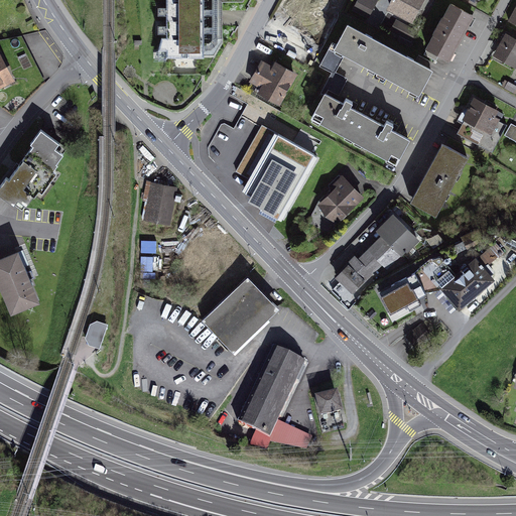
[(207,0),(166,0),(166,37),(162,37),(158,50),(166,50),(166,56),(215,56),(223,44),(223,38),(207,38),(207,0)]
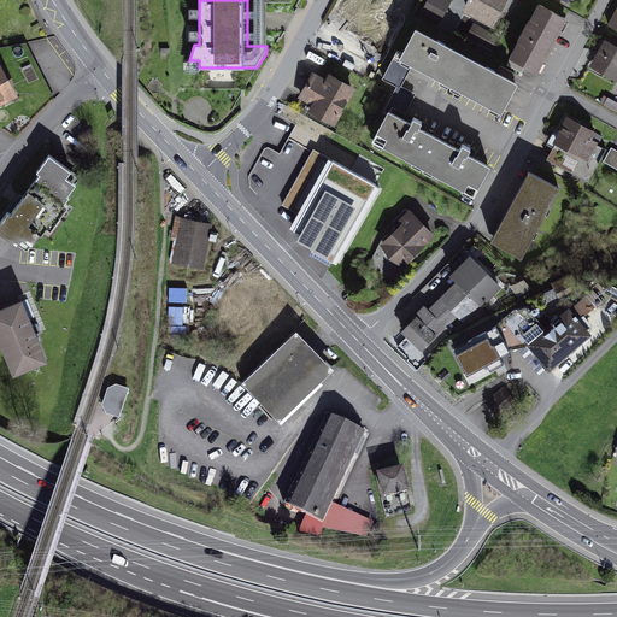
[(430,0),(424,12),(440,21),(451,1),(448,0),(430,0)]
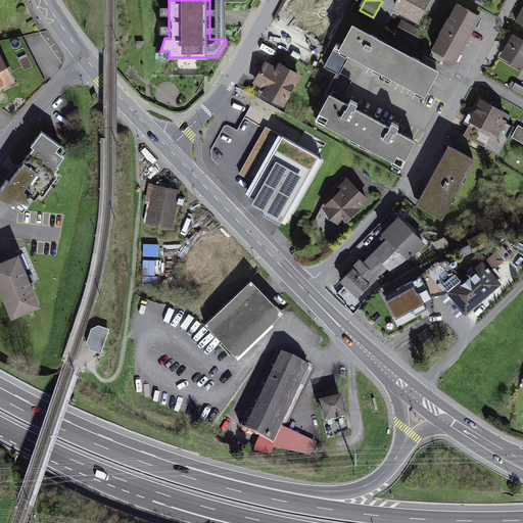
[(417,18),(426,0),(399,0),(396,8),(417,18)]
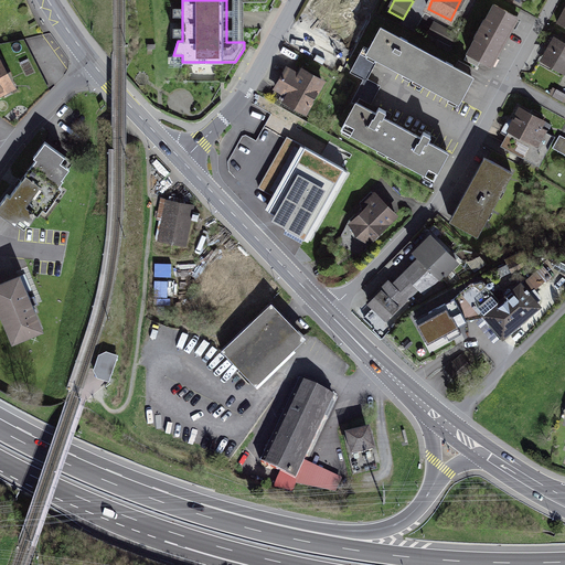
[(518,18),(494,4),(465,61),(478,67),(481,61),(491,65),(518,18)]
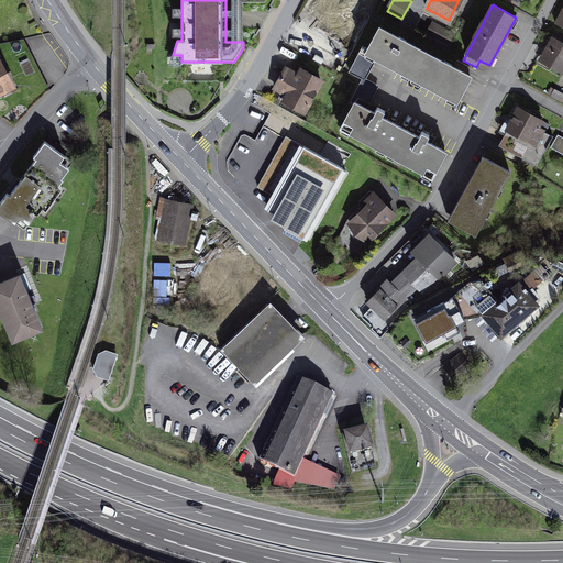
[(350,39),(305,13),(298,25),(328,42),(326,44),(342,54),(350,39)]
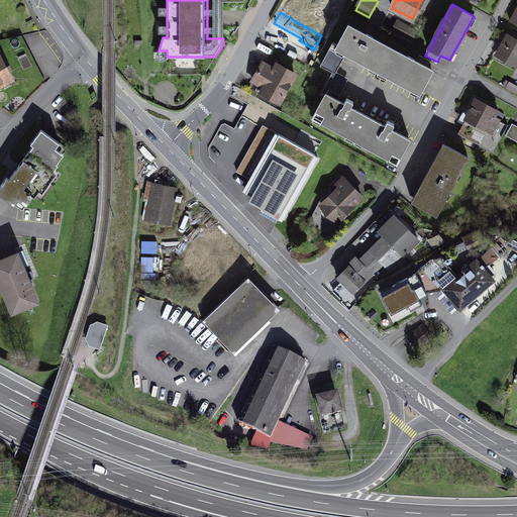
[(390,48),(348,25),(336,46),(346,52),(379,69),(390,48)]
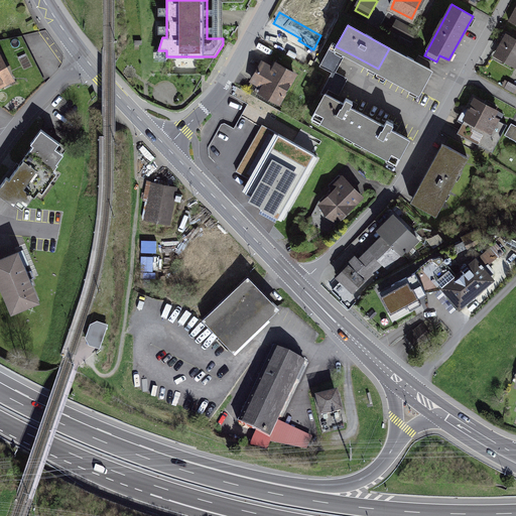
[(405,27),(400,38),(410,43),(415,32),(405,27)]
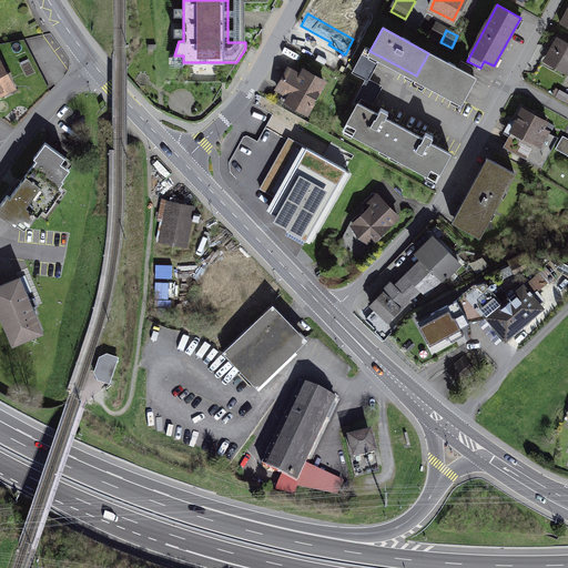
[(567,71),(567,69),(567,46),(567,47),(558,41),(547,59),(567,71)]
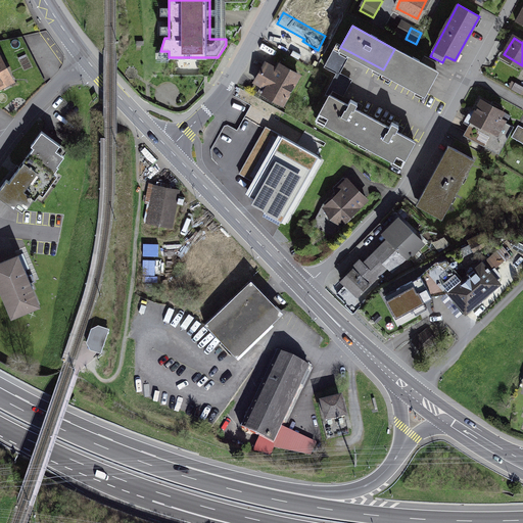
[(325,66),(337,74),(339,75),(350,52),(340,47),(337,45),(325,66)]
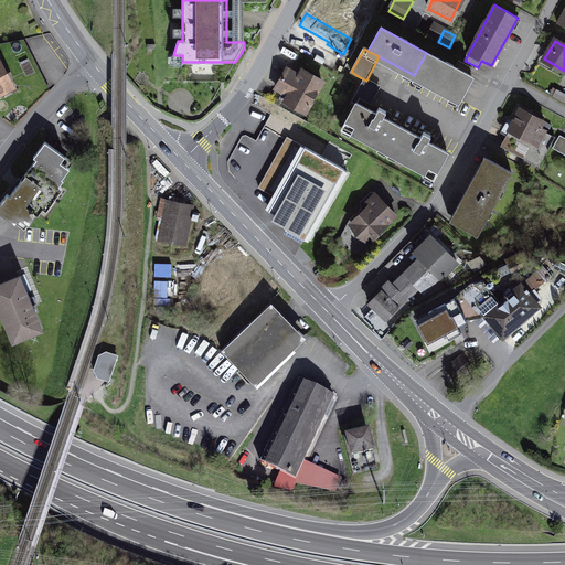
[(455,68),(426,53),(414,75),(460,100),(472,77),(468,75),(455,68)]
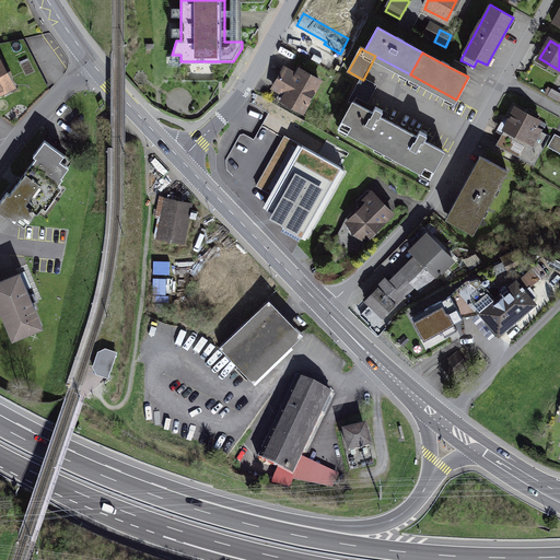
[(455,60),(451,68),(464,74),(467,68),(455,60)]
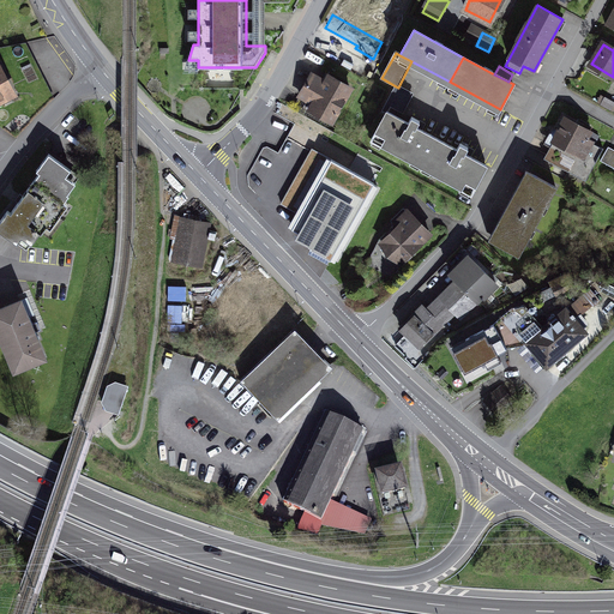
[(0,98),(12,92),(0,70),(0,98)]
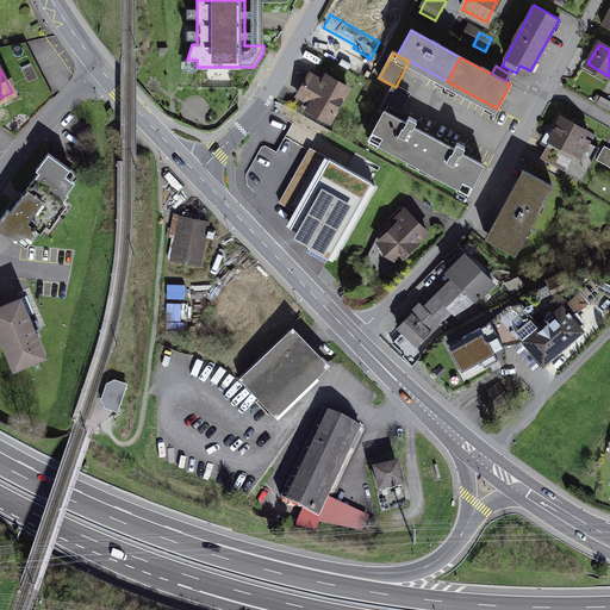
[(328,125),(348,87),(328,75),(324,82),(310,74),(292,106),(328,125)]
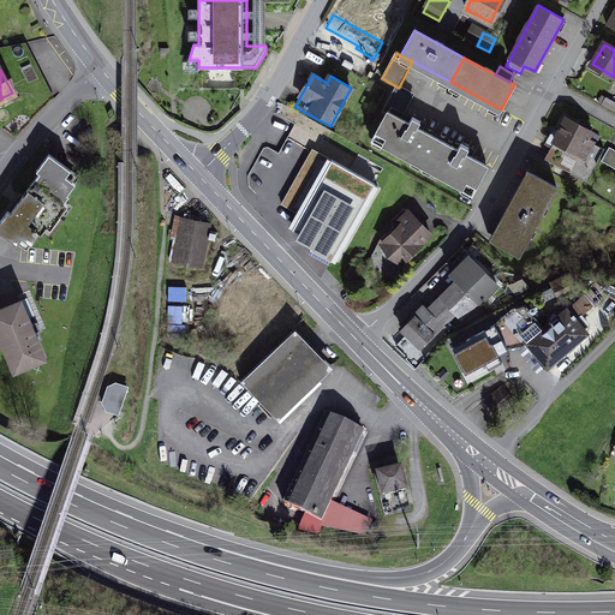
[(384,109),(388,112),(400,118),(413,95),(399,88),(396,87),(384,109)]
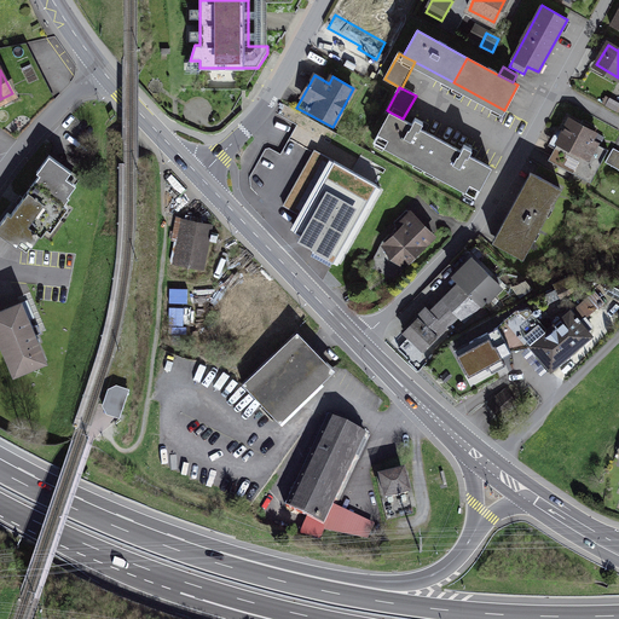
[(618,103),(609,99),(606,105),(618,111),(618,103)]
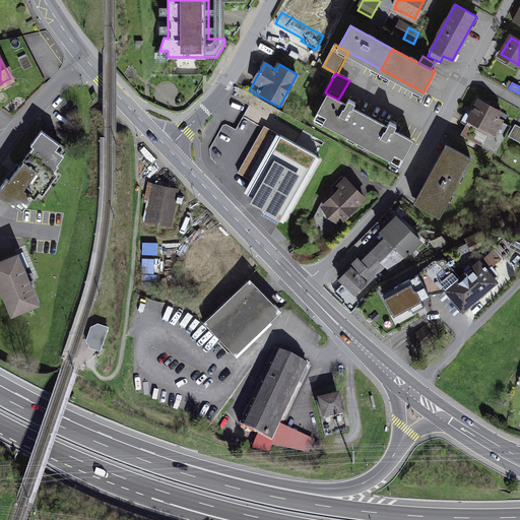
[(317,116),(359,138),(370,117),(353,109),(356,104),(348,100),(345,104),(338,100),(328,94),(317,116)]
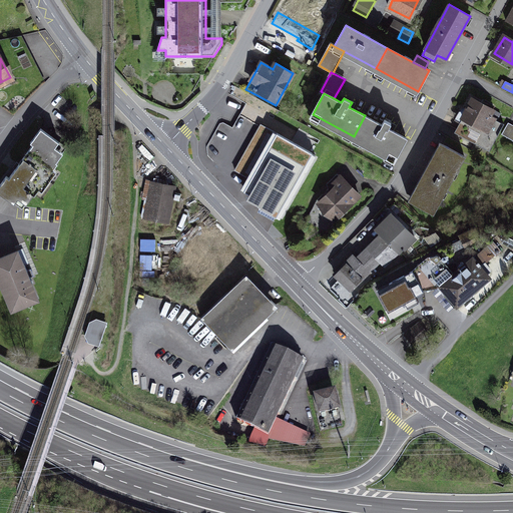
[(493,110),(473,100),(455,133),(490,151),(504,124),(490,116),(493,110)]
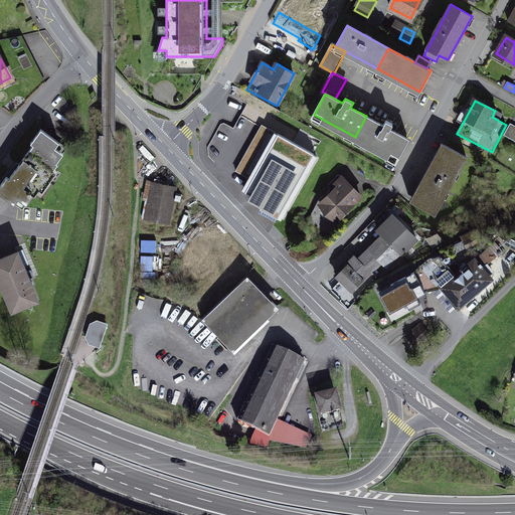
[(317,156),(322,148),(247,107),(233,132),(221,125),(208,147),(209,157),(234,170),(248,179),(241,192),(253,198),(250,203),(261,209),(260,212),(280,223),(317,156)]
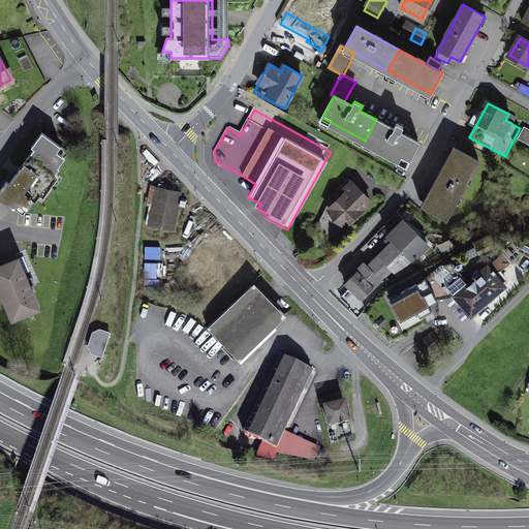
[(365,141),(408,164),(419,143),(401,133),(404,127),(397,123),(394,128),(376,119),(365,141)]
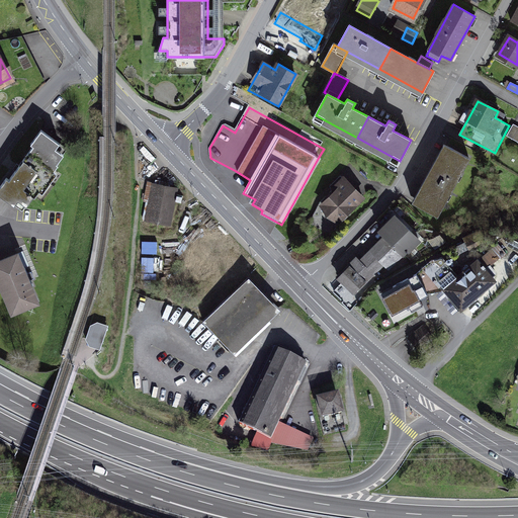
[(517,126),(513,124),(507,136),(517,142),(517,126)]
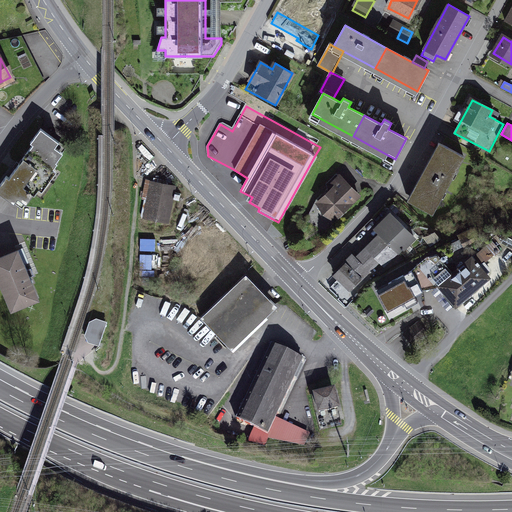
[(7,176),(0,184),(0,192),(19,207),(29,192),(33,196),(57,163),(53,160),(64,145),(41,128),(31,143),(33,145),(9,177),(7,176)]
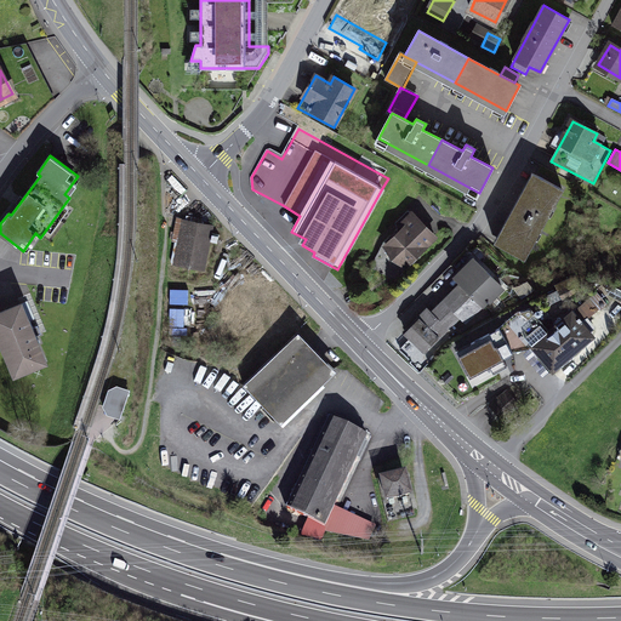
[(536,176),(499,244),(524,258),(562,189),(536,176)]
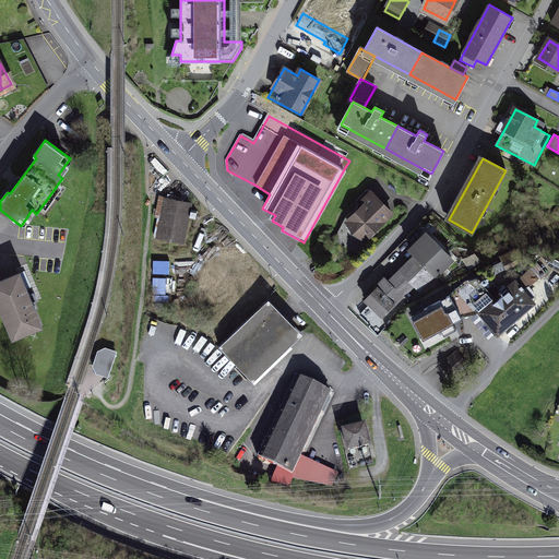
[(345,218),(365,239),(391,213),(371,193),(345,218)]
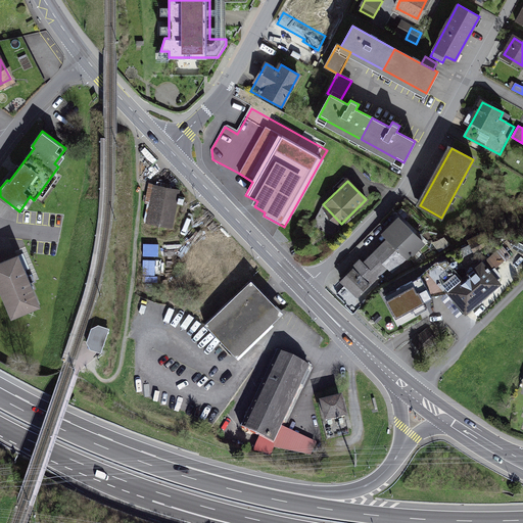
[(178,191),(155,187),(153,195),(147,194),(146,202),(151,203),(148,222),(172,227),(178,191)]
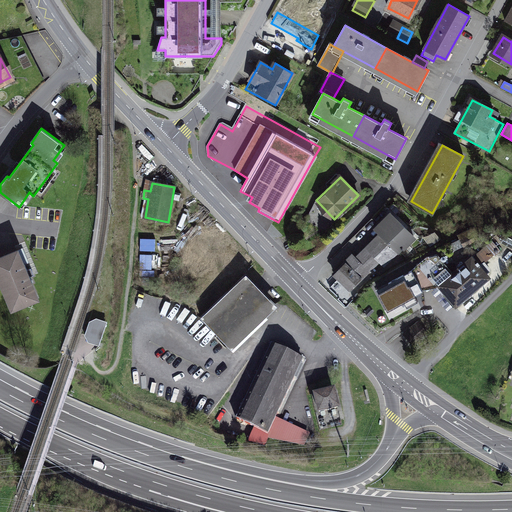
[(385,230),(381,234),(398,252),(414,236),(390,213),(379,224),(385,230)]
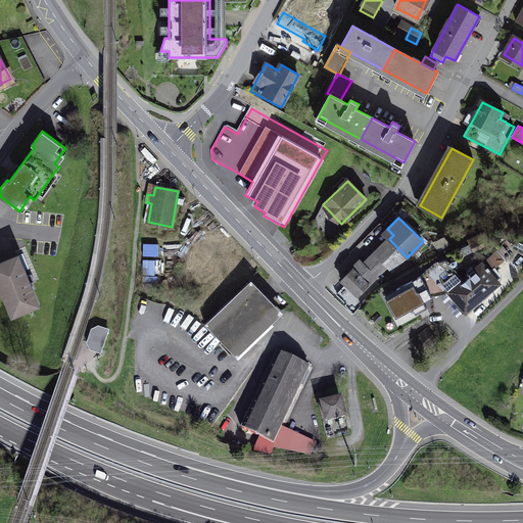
[(391,272),(407,257),(389,239),(377,250),(380,253),(371,262),(382,273),(387,268),(391,272)]
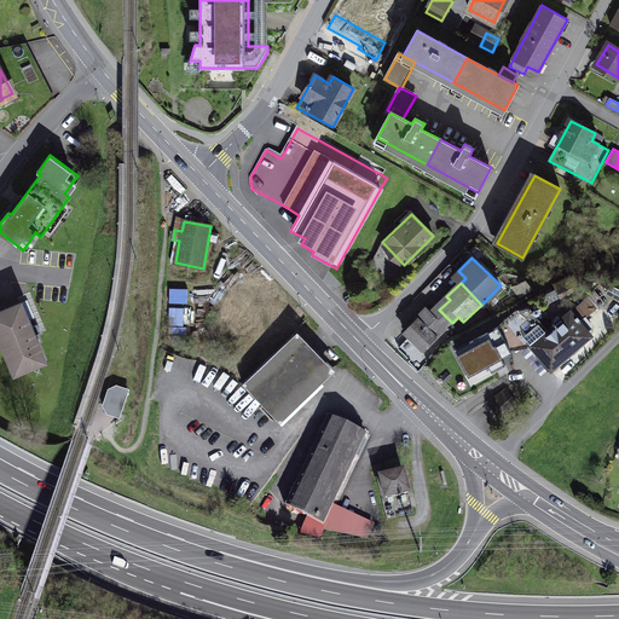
[(570,284),(557,289),(562,298),(573,293),(570,284)]
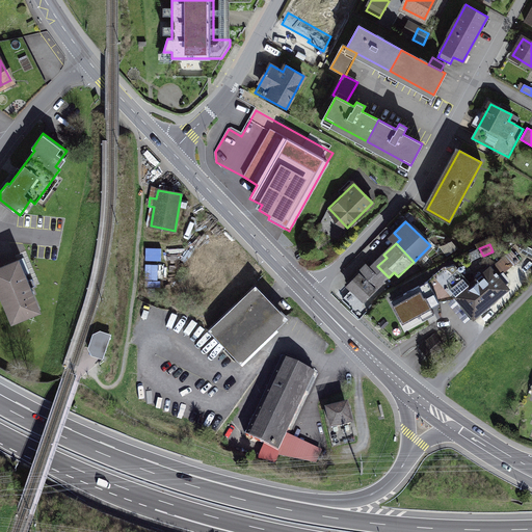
[(161,251),(148,251),(148,264),(161,264),(161,251)]
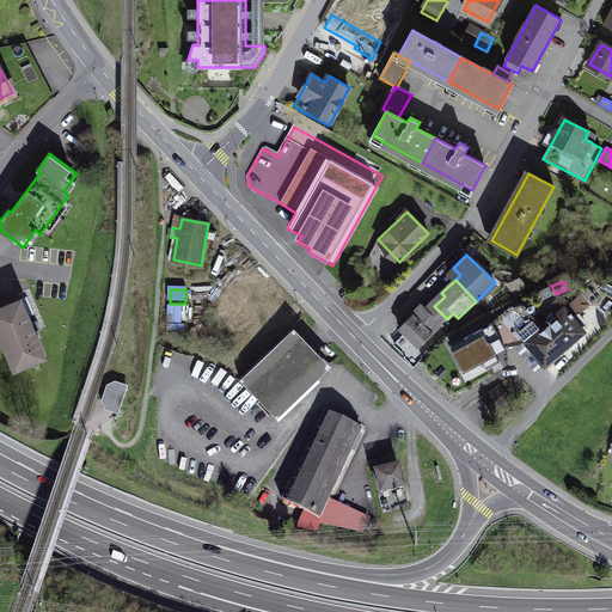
[(22,304),(20,300),(0,308),(0,331),(16,368),(43,356),(36,340),(38,338),(30,317),(34,314),(29,301),(22,304)]
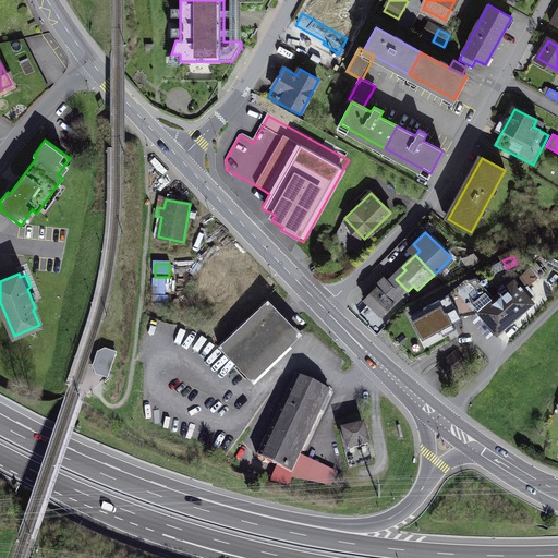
[(383,316),(408,291),(396,279),(390,284),(384,278),(364,298),(383,316)]
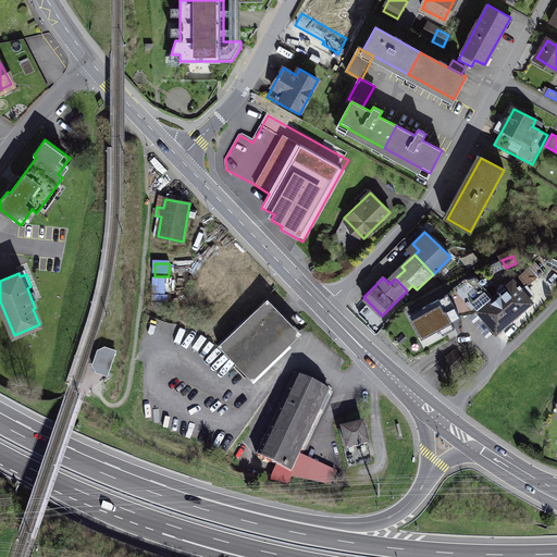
[(455,288),(493,334),(531,301),(512,281),(493,298),(491,295),(489,295),(486,295),(483,296),(478,291),(483,286),(475,277),(463,281),(455,288)]
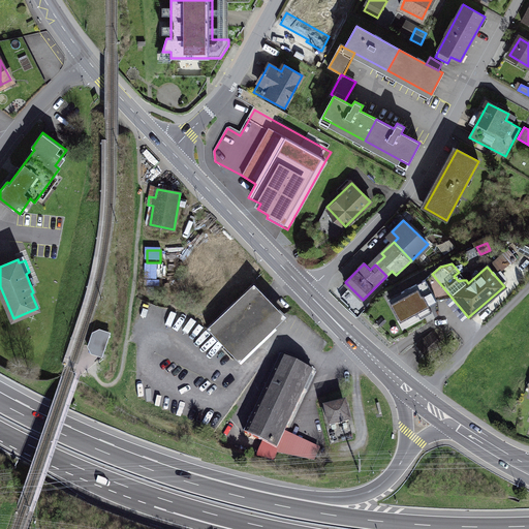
[(158,267),(146,266),(146,281),(158,281),(158,267)]
